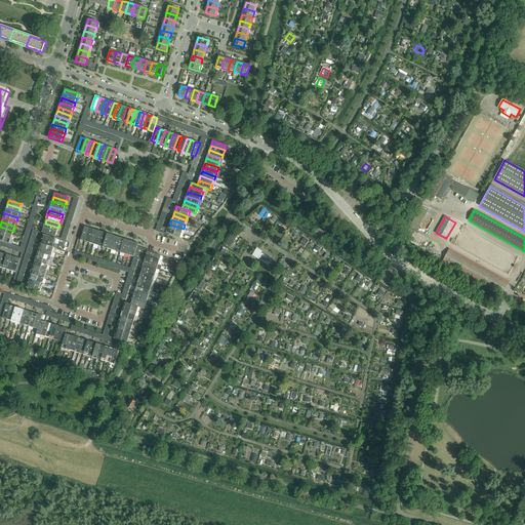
[(58,228),(45,224),(43,228),(56,232),(58,228)]
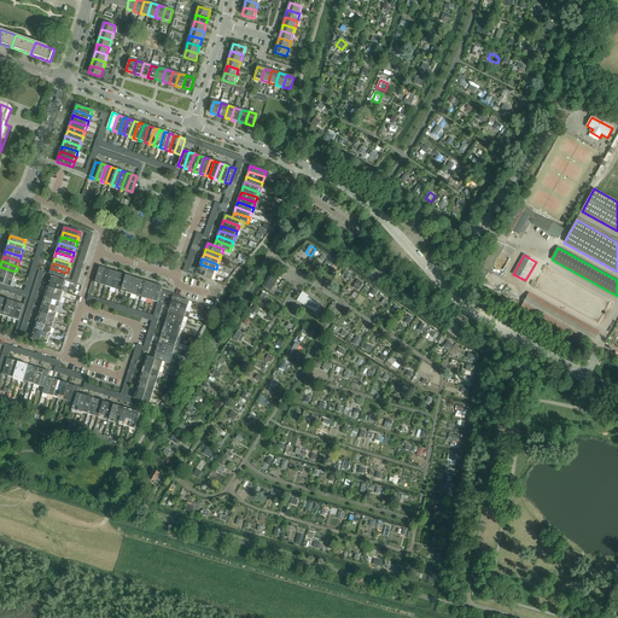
[(216,269),(200,264),(198,269),(214,274),(216,269)]
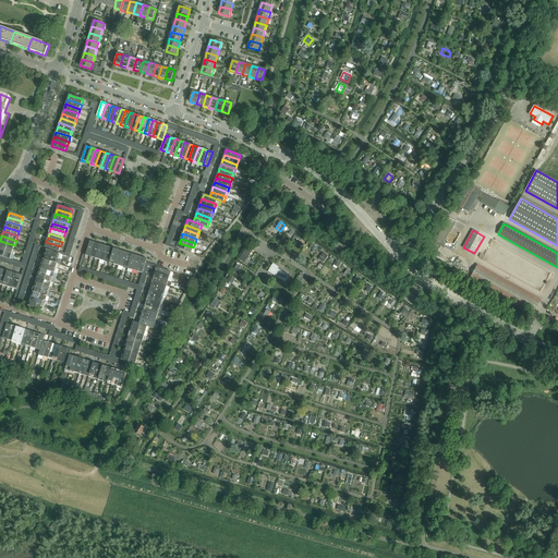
[(14,245),(0,241),(0,240),(0,245),(13,250),(14,245)]
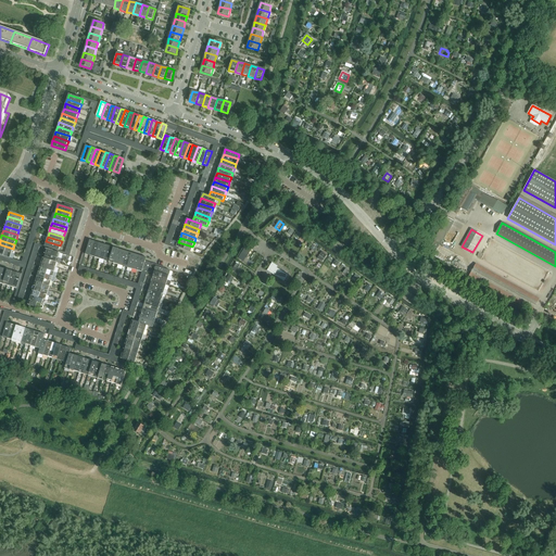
[(90,240),(86,253),(86,254),(90,256),(95,242),(90,240)]
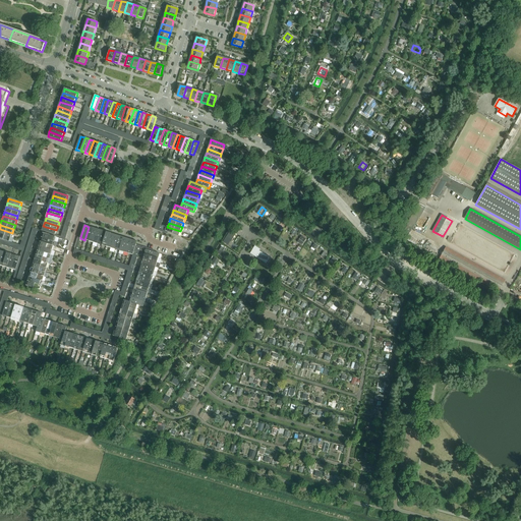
[(56,230),(43,226),(42,231),(55,235),(56,230)]
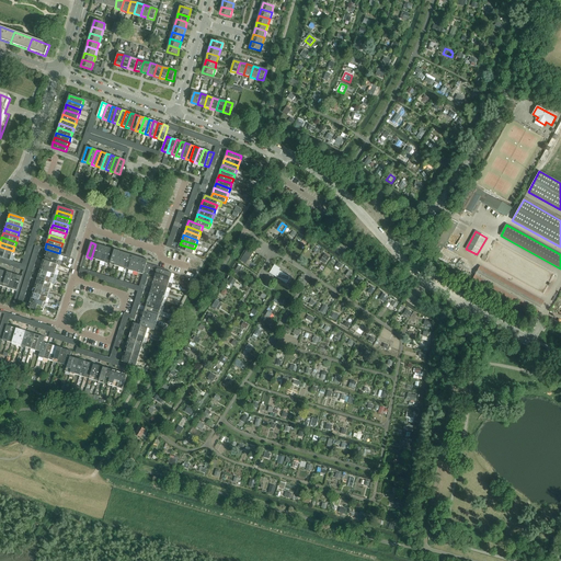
[(101,245),(95,244),(91,259),(95,260),(101,245)]
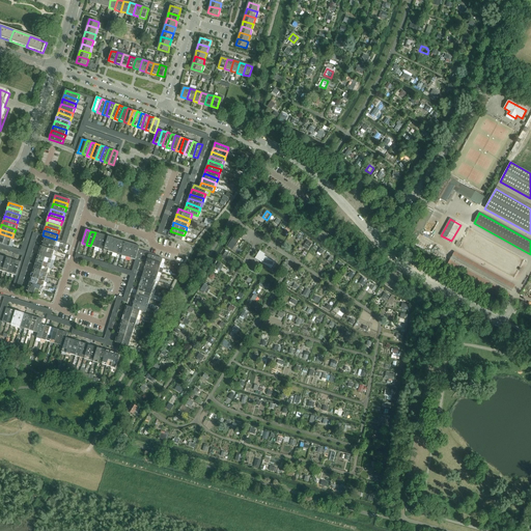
[(184,235),(170,231),(169,235),(183,241),(184,235)]
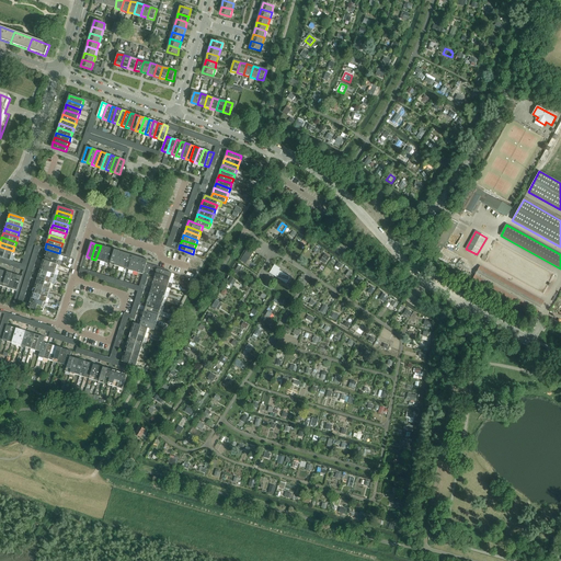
[(105,247),(101,245),(95,260),(101,261),(105,247)]
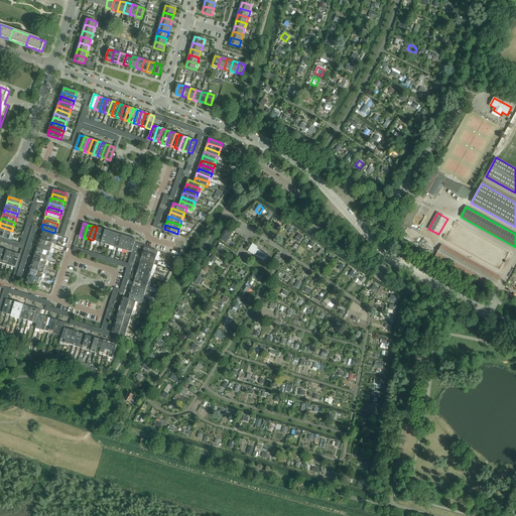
[(12,231),(0,227),(0,232),(10,236),(12,231)]
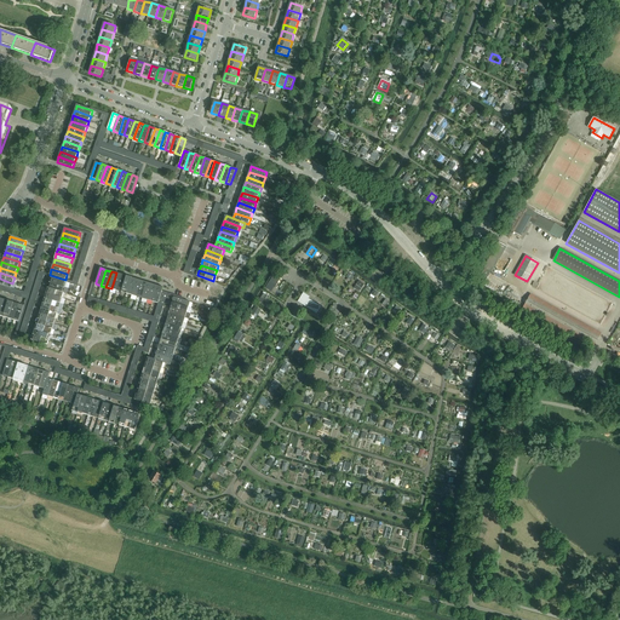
[(121,275),(116,273),(112,288),(116,291),(121,275)]
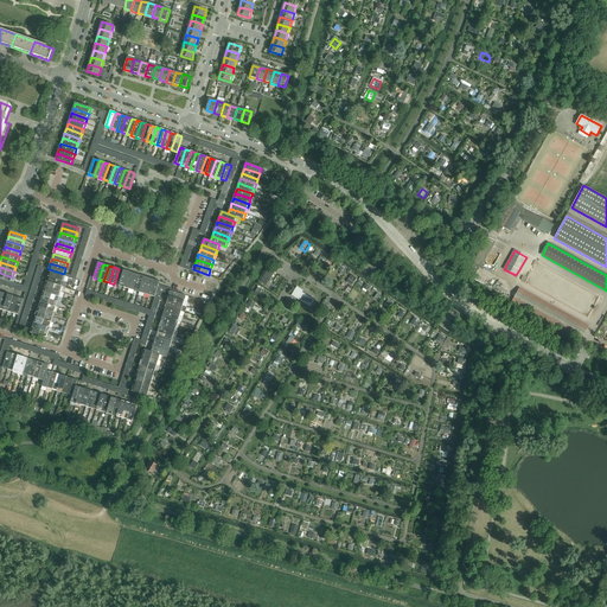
[(123,270),(119,269),(114,285),(119,286),(123,270)]
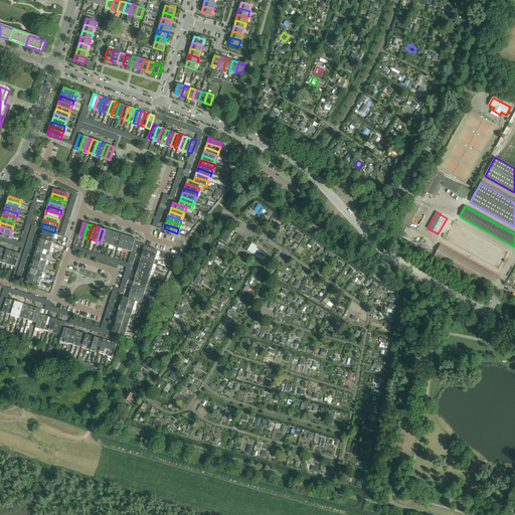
[(110,230),(105,229),(101,242),(106,243),(110,230)]
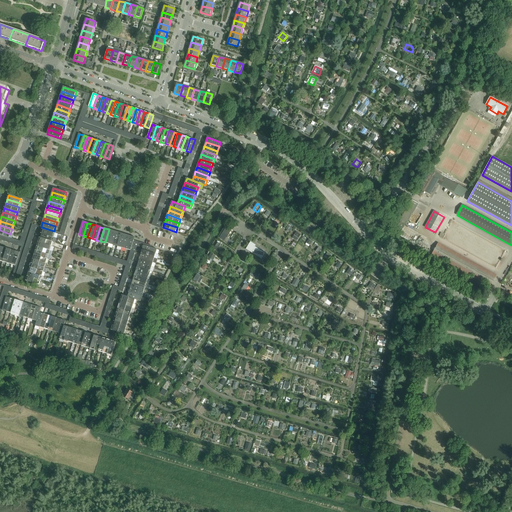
[(42,229),(41,234),(54,238),(55,233),(42,229)]
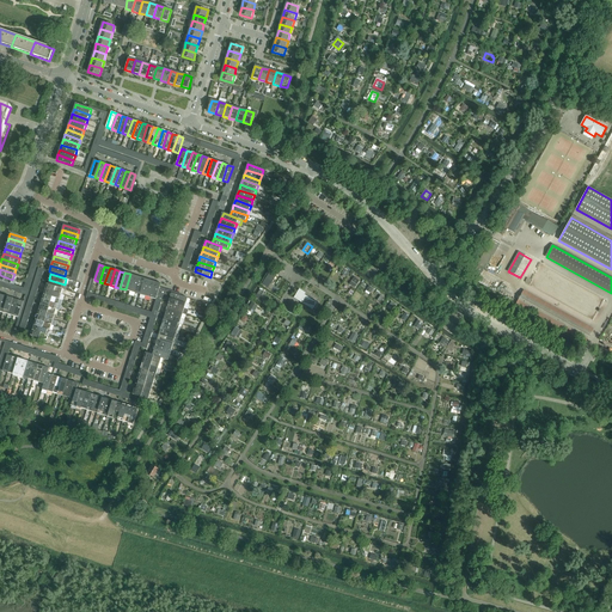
[(135,276),(130,274),(126,289),(130,292),(135,276)]
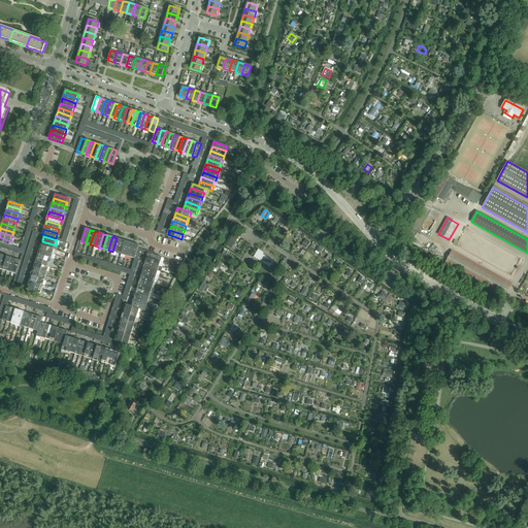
[(121,239),(117,238),(112,252),(117,253),(121,239)]
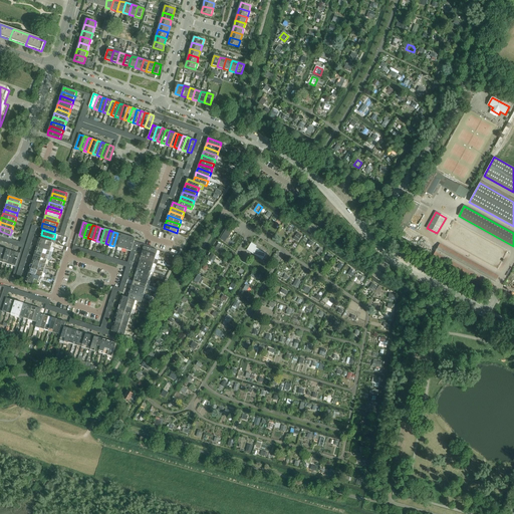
[(121,234),(117,233),(113,246),(117,247),(121,234)]
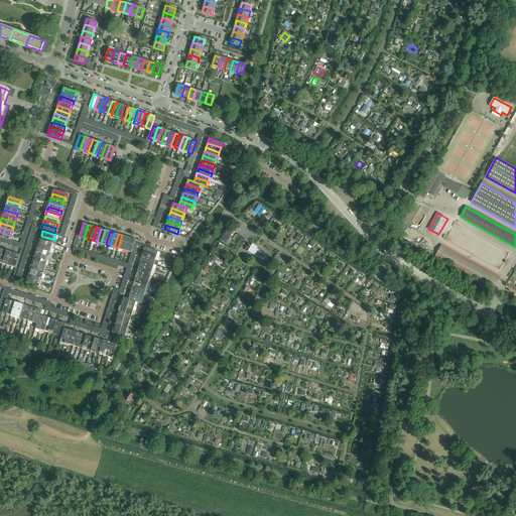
[(127,237),(122,235),(118,248),(123,250),(127,237)]
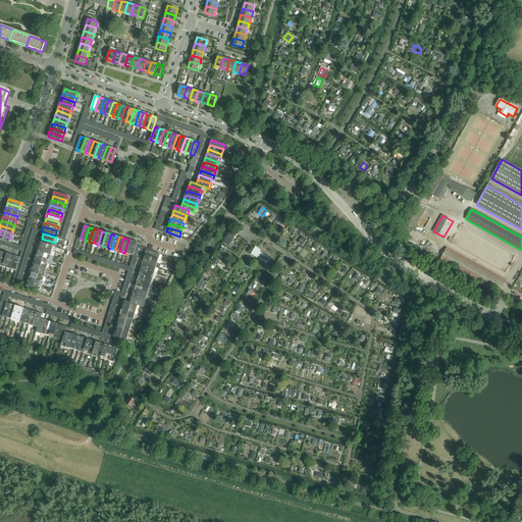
[(227,238),(224,243),(229,246),(232,241),(227,238)]
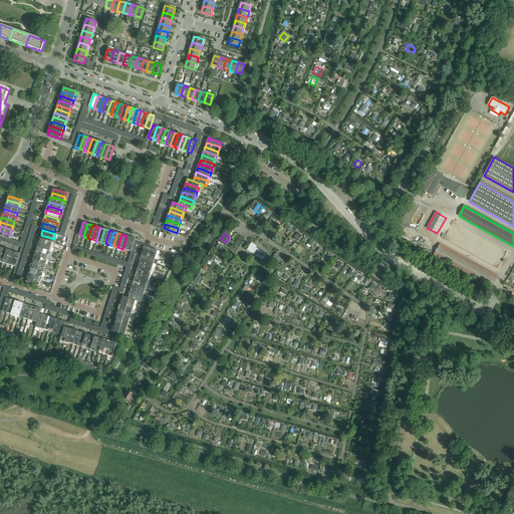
[(54,239),(41,235),(39,239),(53,243),(54,239)]
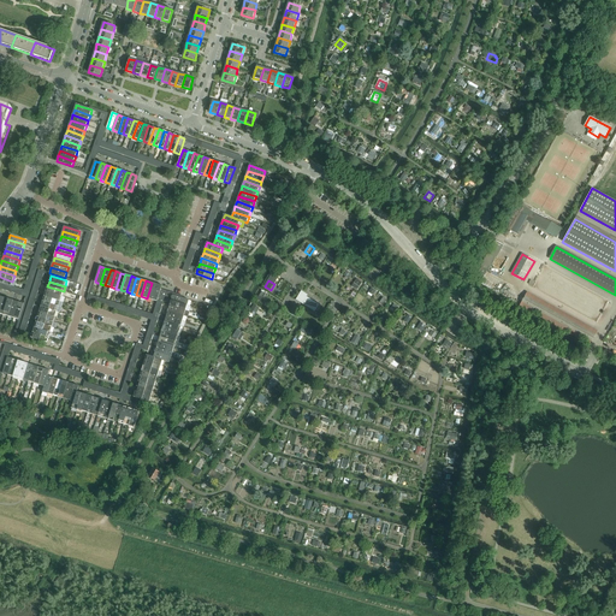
[(157,284),(152,283),(147,298),(152,300),(157,284)]
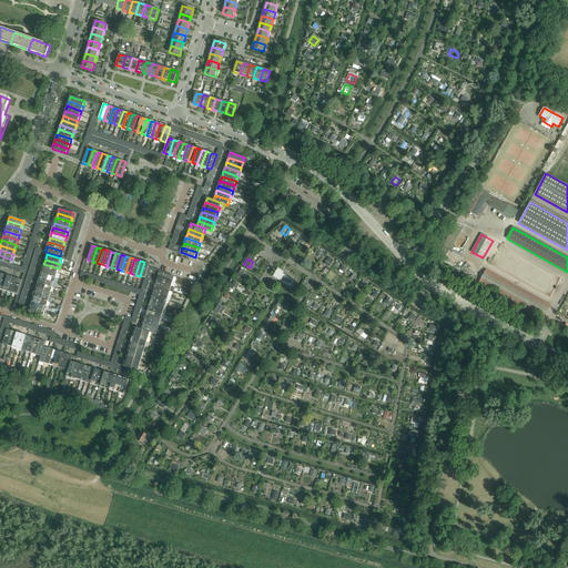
[(150,263),(144,262),(140,276),(145,279),(150,263)]
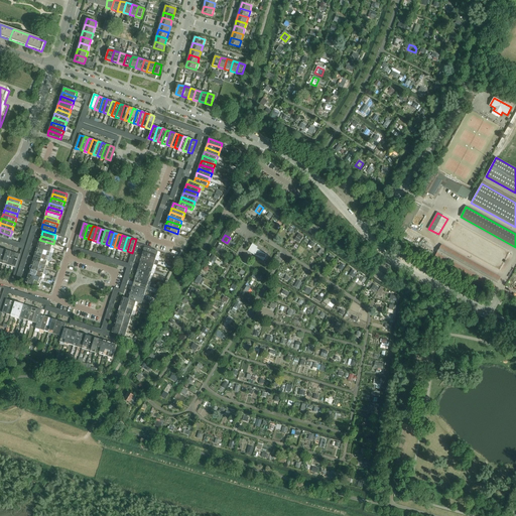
[(53,244),(39,240),(38,244),(51,248),(53,244)]
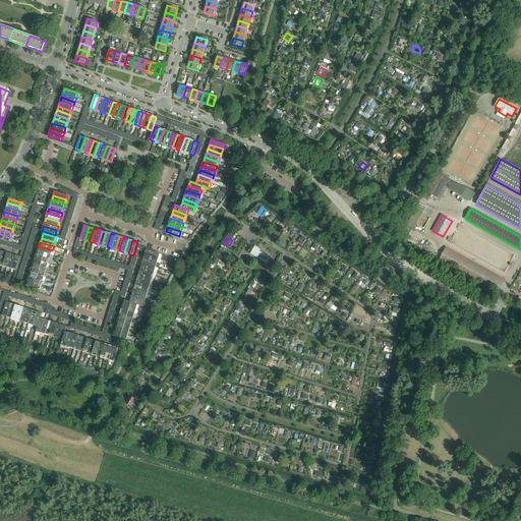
[(52,250),(39,246),(38,251),(51,255),(52,250)]
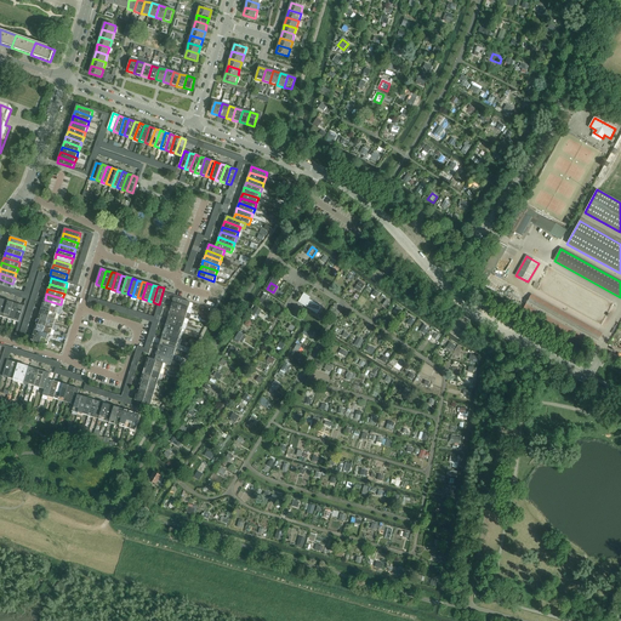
[(303,294),(298,302),(317,314),(322,307),(308,300),(309,297),(303,294)]
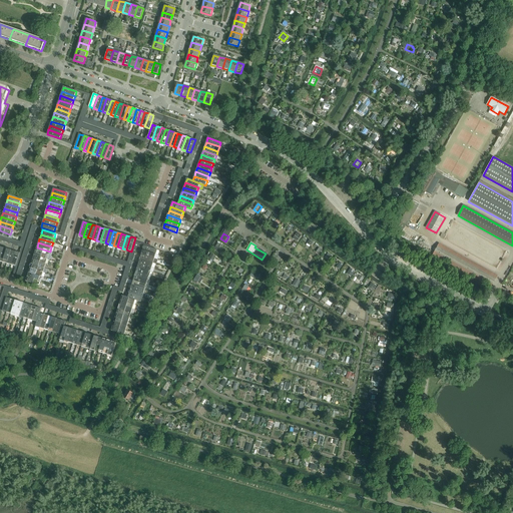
[(439,244),(433,254),(491,287),(497,277),(439,244)]
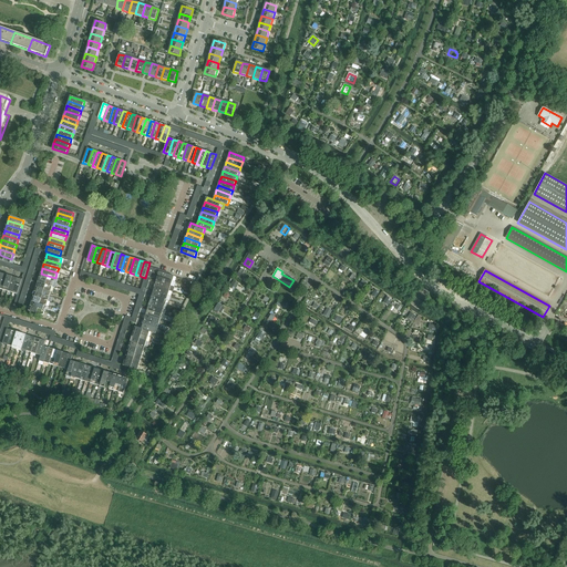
[(160,271),(157,277),(173,281),(174,276),(168,275),(160,271)]
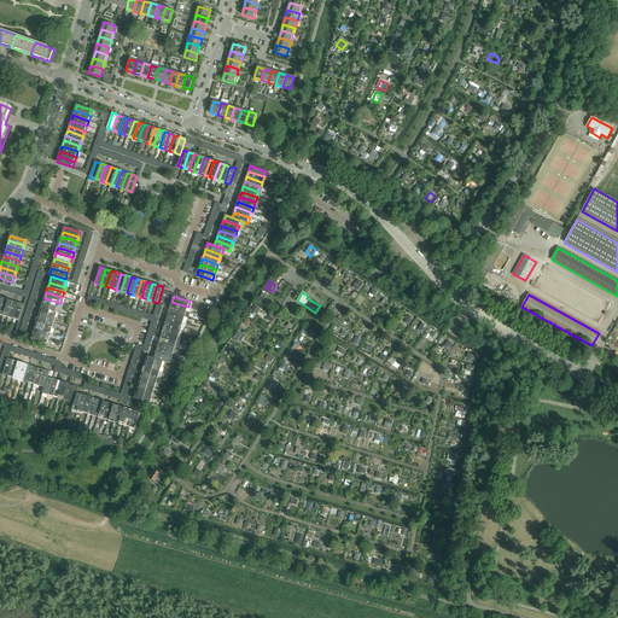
[(60,303),(45,298),(42,303),(59,308),(60,303)]
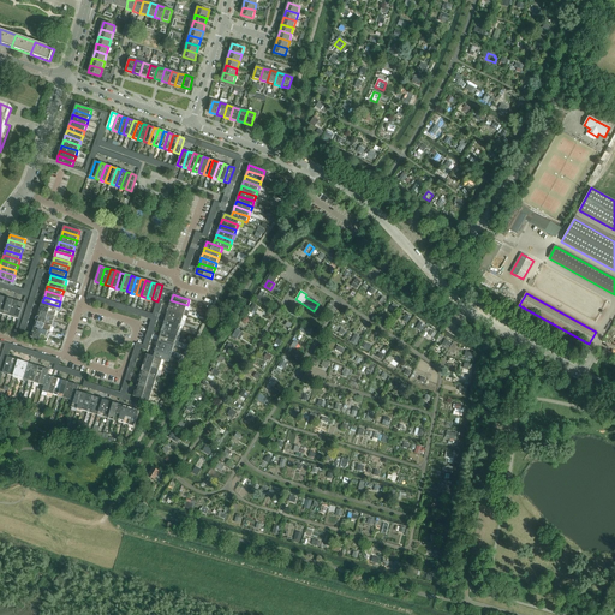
[(13,300),(9,298),(3,315),(9,316),(13,300)]
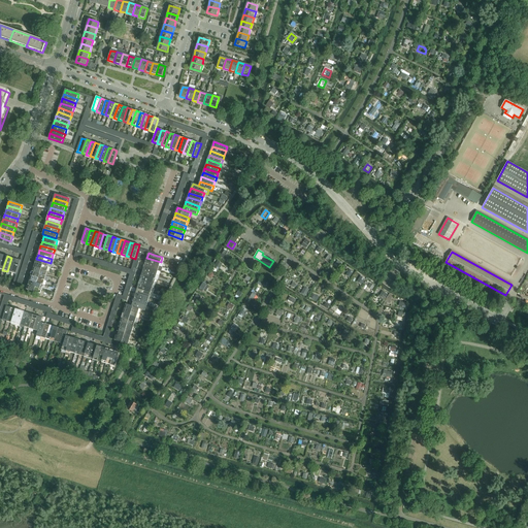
[(15,259),(11,258),(7,271),(11,272),(15,259)]
